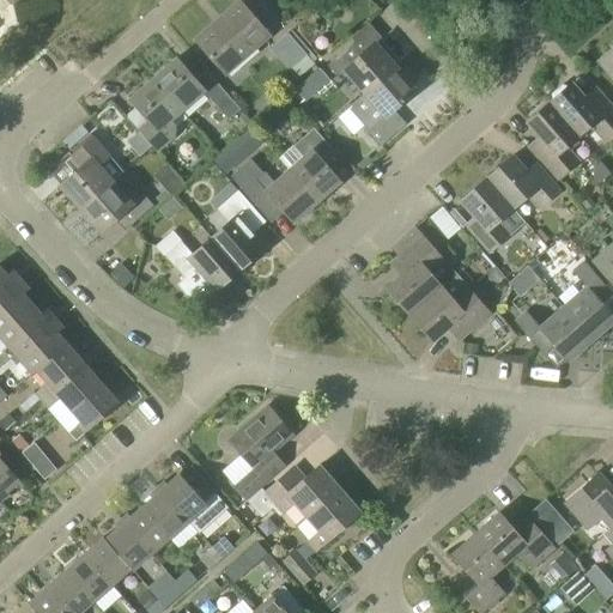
[(223,73),(266,35),(238,2),(194,42),(223,73)]
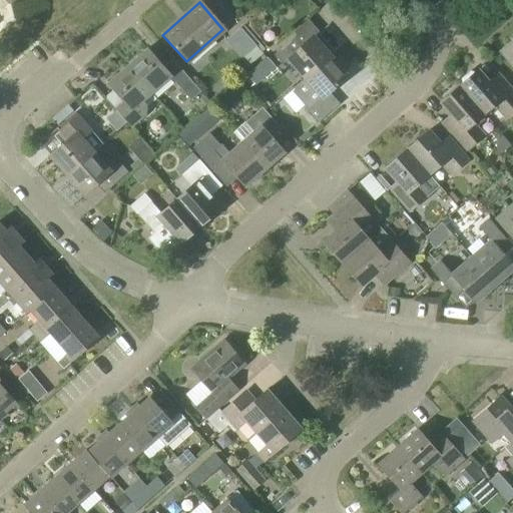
[(249,65),(263,54),(261,53),(265,50),(242,26),(225,42),(240,59),(243,57),(249,65)]
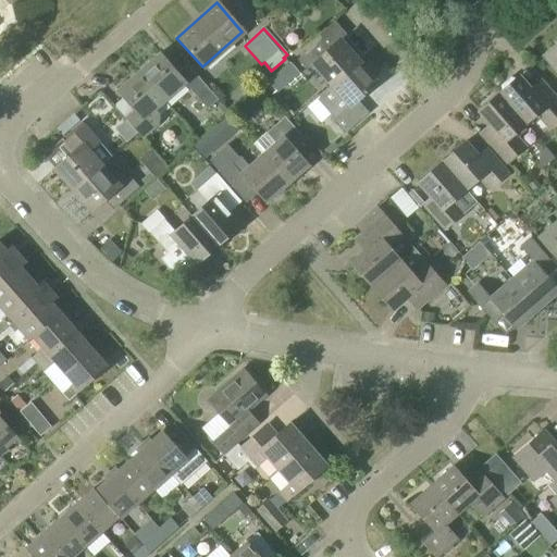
[(329,86),(359,60),(341,39),(330,49),(321,39),(297,61),(306,71),(311,66),(329,86)]
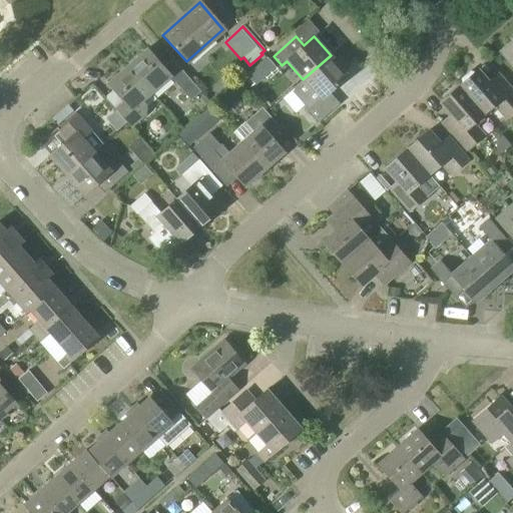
[(512,36),(509,39),(512,43),(501,52),(512,65),(512,36)]
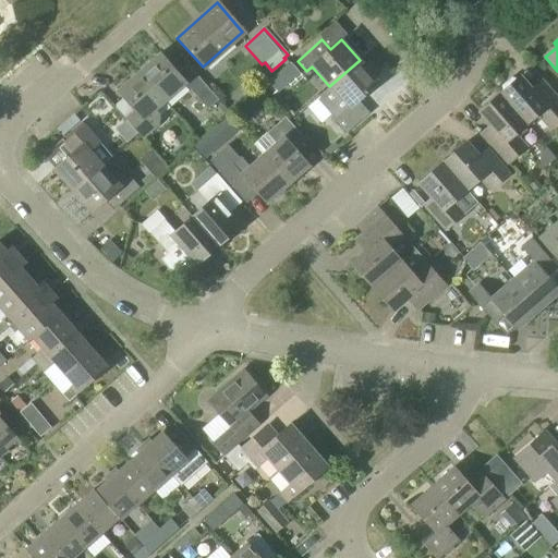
[(137,72),(164,101),(184,83),(159,53),(137,72)]
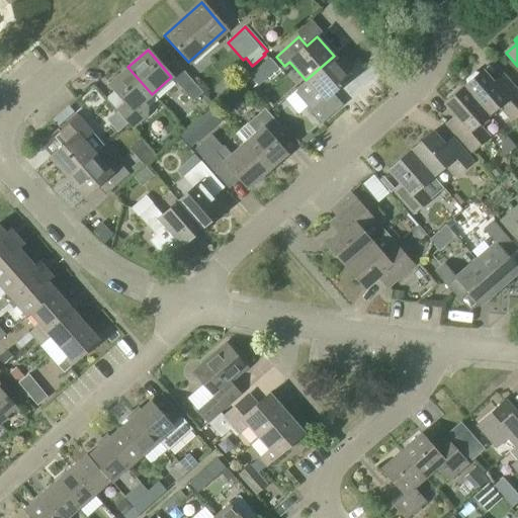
[(334,56),(306,80),(307,80),(295,89),(297,91),(295,93),(310,109),(308,111),(320,124),(343,105),(332,93),(351,76),(334,56)]
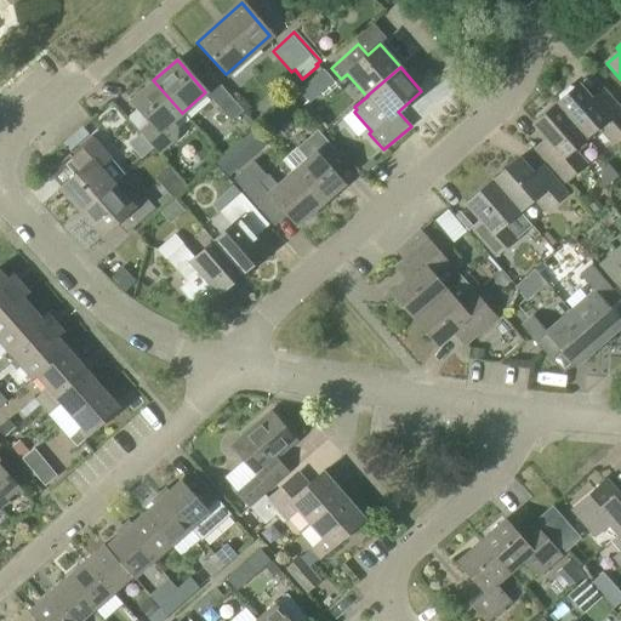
[(171,121),(182,113),(153,80),(130,101),(149,124),(138,132),(140,134),(152,149),(158,157),(177,141),(177,127),(171,121)]
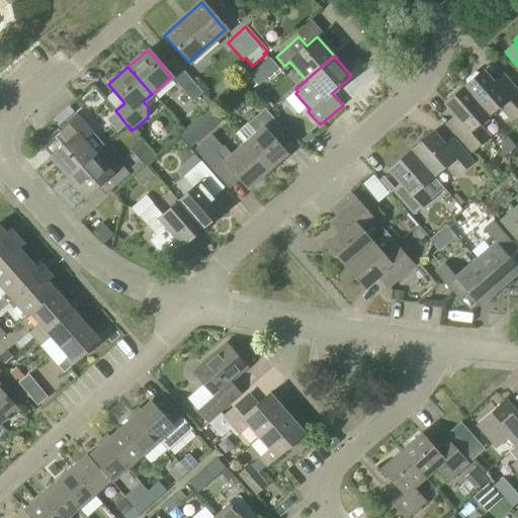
[(256,70),(249,76),(258,86),(264,81),(256,70)]
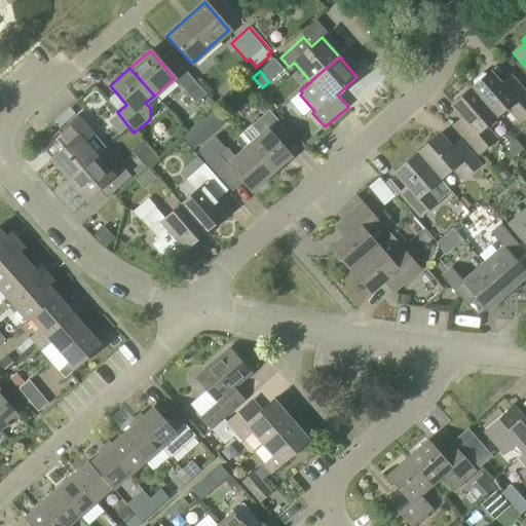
[(508,92),(491,74),(488,77),(483,75),(473,83),(474,88),(473,90),(496,117),(505,109),(518,122),(525,114),(525,92),(518,84),(508,92)]
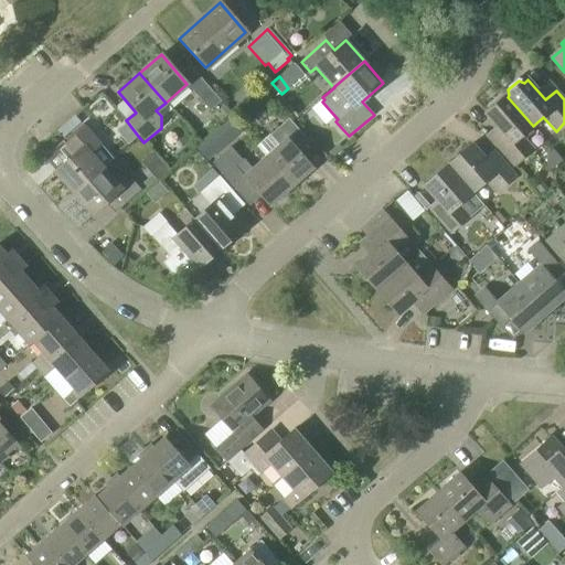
[(210,112),(221,102),(202,82),(192,91),(210,112)]
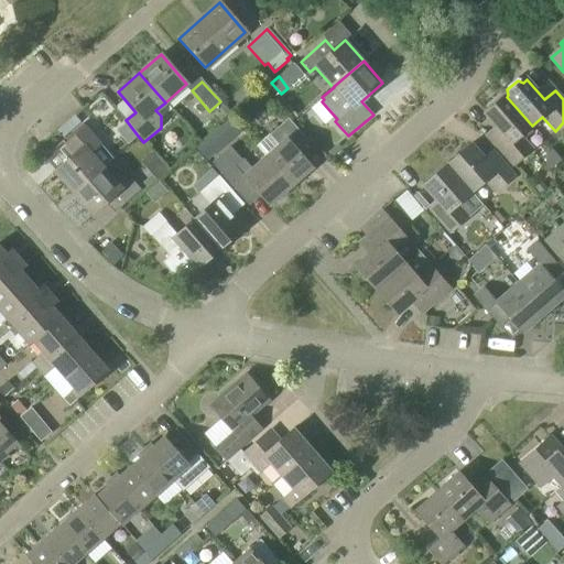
[(96,105),(106,119),(120,108),(110,95),(96,105)]
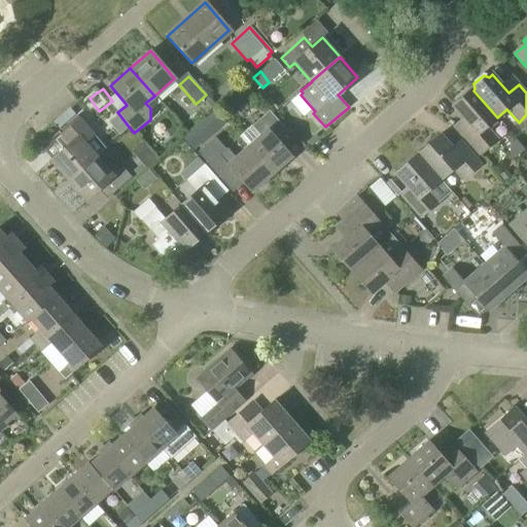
[(487,126),(497,117),(473,91),(454,107),(470,127),(460,136),(479,157),(499,140),(487,126)]
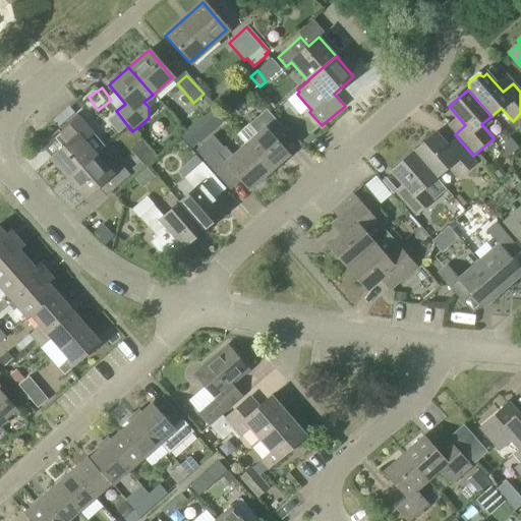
[(243,146),(268,173),(288,155),(273,138),(283,129),(266,110),(248,125),(255,134),(243,146)]
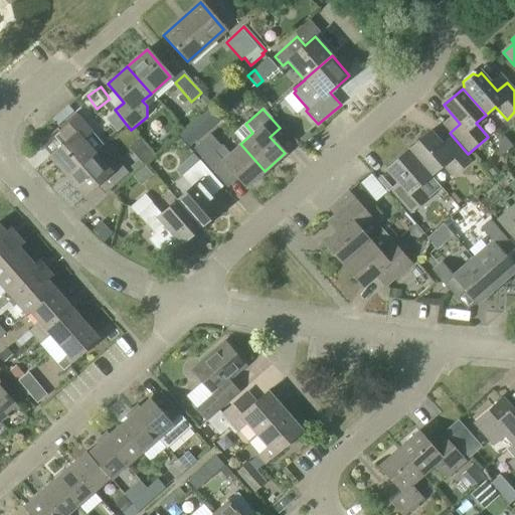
[(126,124),(116,111),(106,120),(117,132),(126,124)]
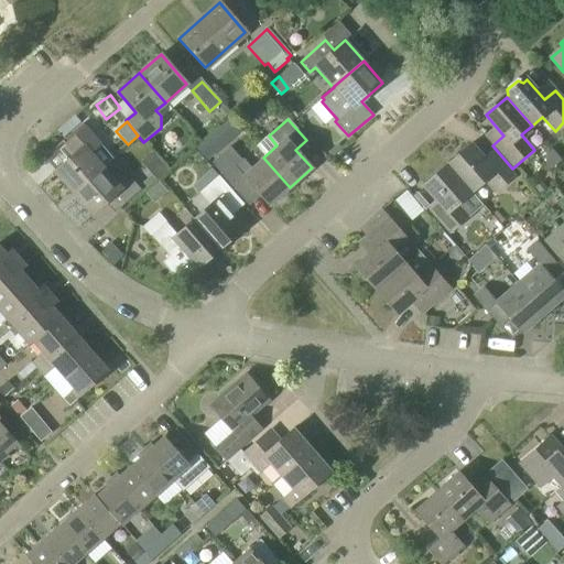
[(71,193),(101,166),(91,153),(101,145),(85,127),(64,145),(73,154),(53,172),(71,193)]
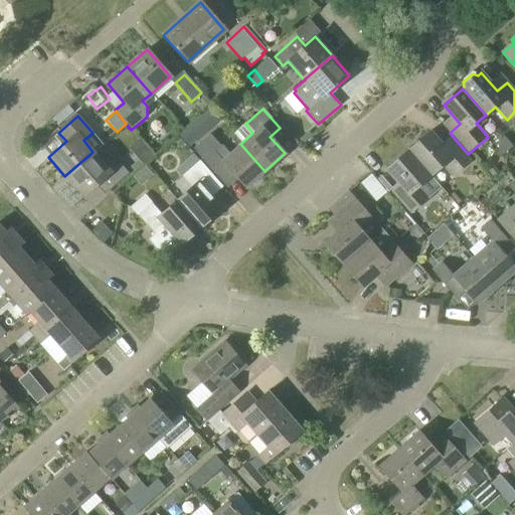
[(195,122),(178,136),(188,148),(205,133),(195,122)]
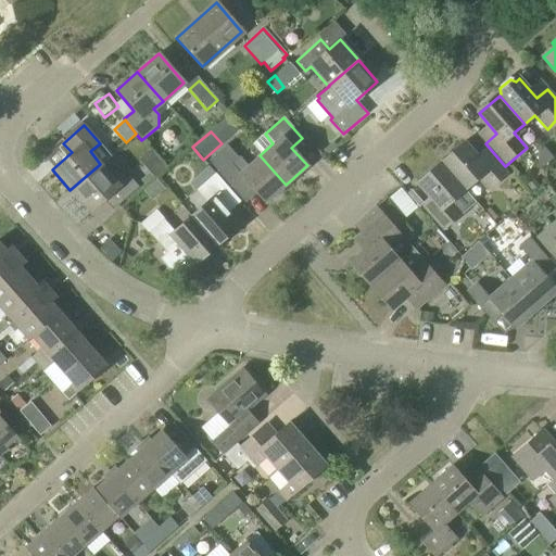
[(441,163),(466,191),(478,180),(488,192),(508,174),(492,155),(482,164),(464,143),(441,163)]
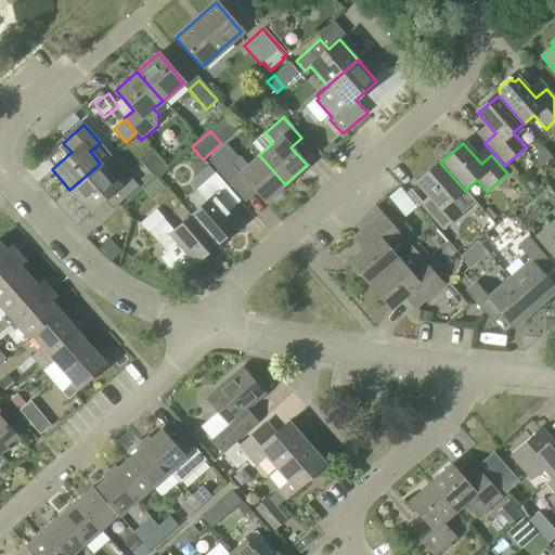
[(285,184),(259,155),(247,166),(239,156),(237,157),(227,145),(208,162),(236,193),(247,183),(263,203),(285,184)]
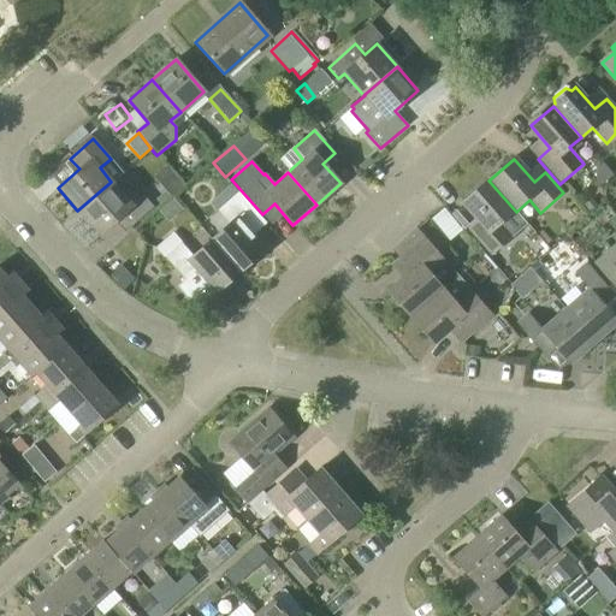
[(502,223),(516,212),(489,181),(463,202),(484,226),(473,236),(490,255),(514,236),(502,223)]
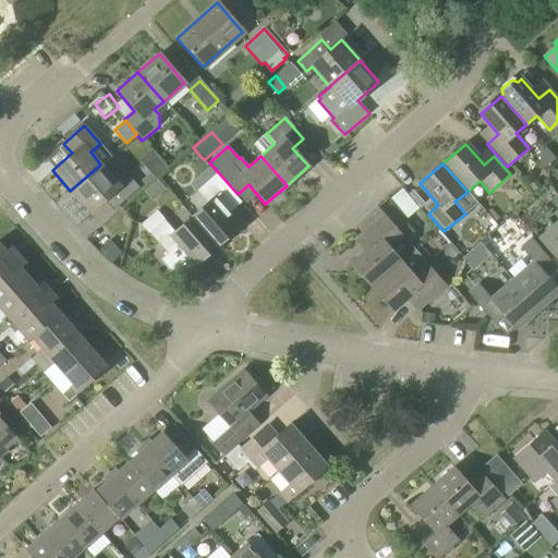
[(100,165),(70,191),(89,213),(108,196),(118,207),(138,189),(130,179),(123,184),(114,172),(111,176),(100,165)]
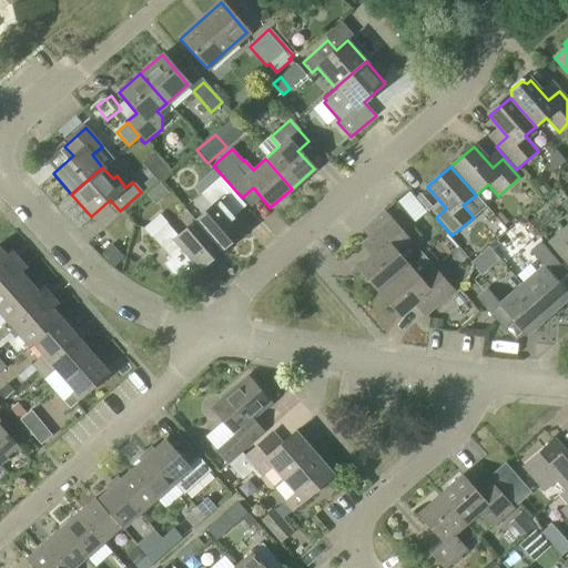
[(193,221),(221,250),(244,230),(224,208),(236,198),(220,178),(201,194),(211,205),(193,221)]
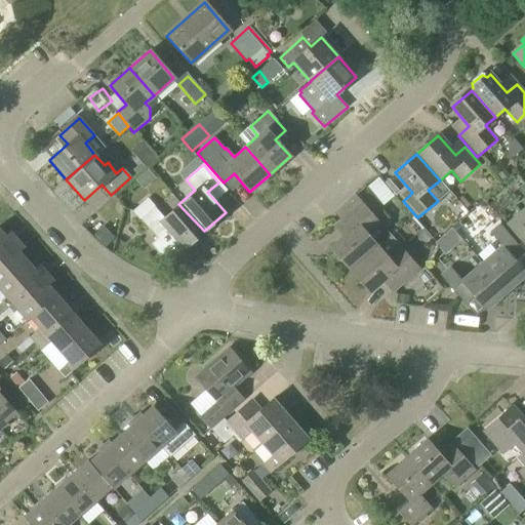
[(351,270),(378,246),(370,237),(382,227),(356,196),(335,213),(351,231),(332,247),(351,270)]
